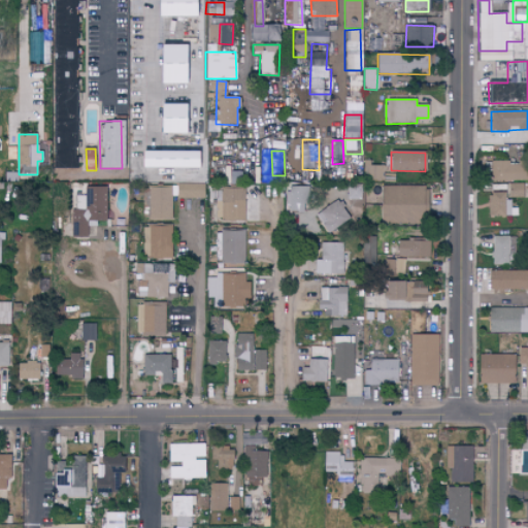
[(491,182),(521,180),(520,161),(490,162),(491,182)]
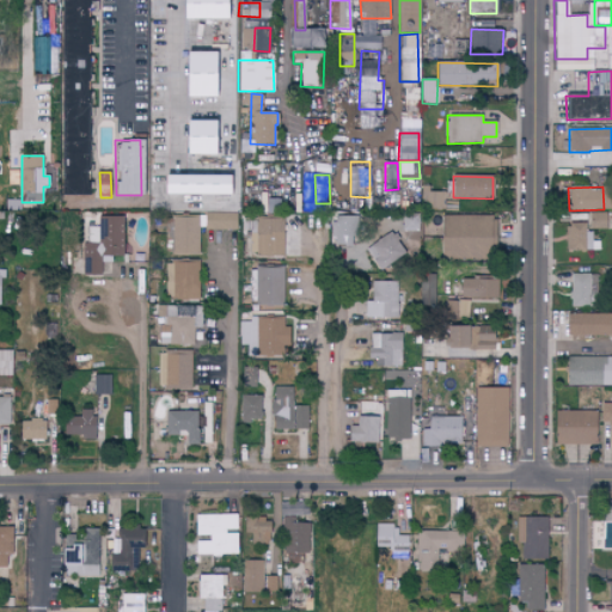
[(440,189),(423,190),(423,208),(441,208),(440,189)]
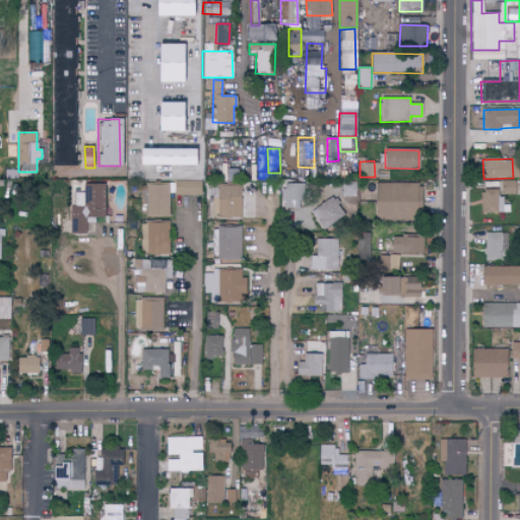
[(338,173),(338,163),(328,161),(327,173),(338,173)]
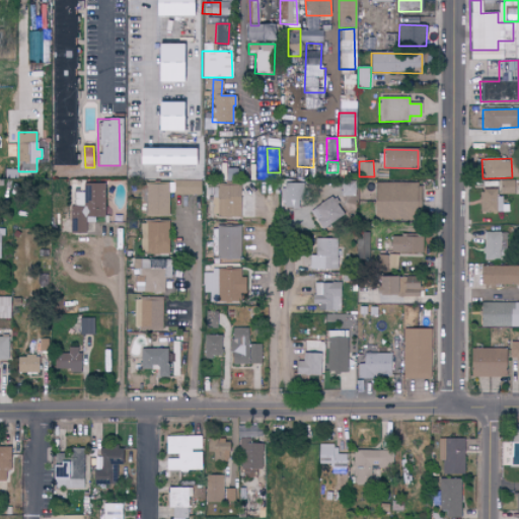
[(237,166),(221,166),(220,179),(237,180),(237,166)]
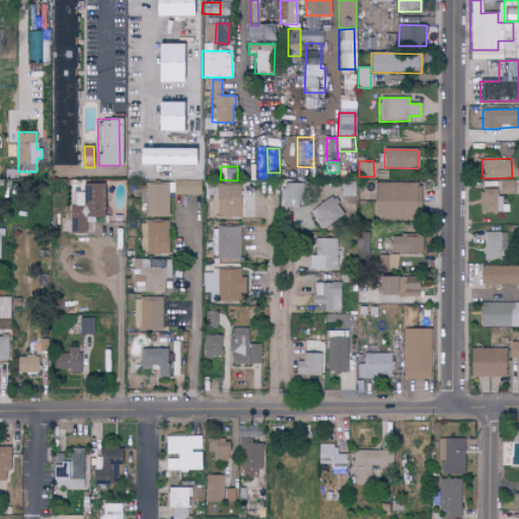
[(357,197),(357,177),(335,177),(336,198),(357,197)]
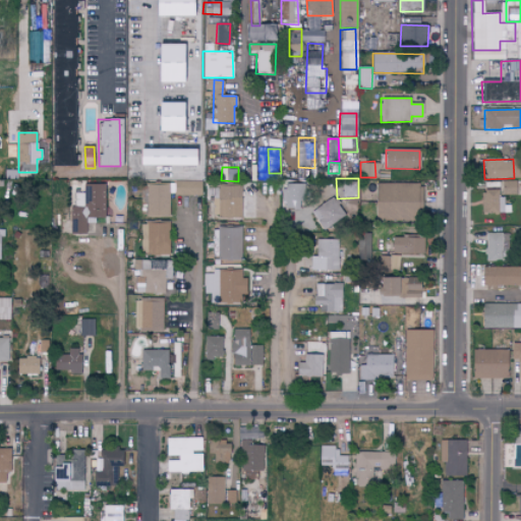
[(201,196),(201,181),(176,181),(176,196),(201,196)]
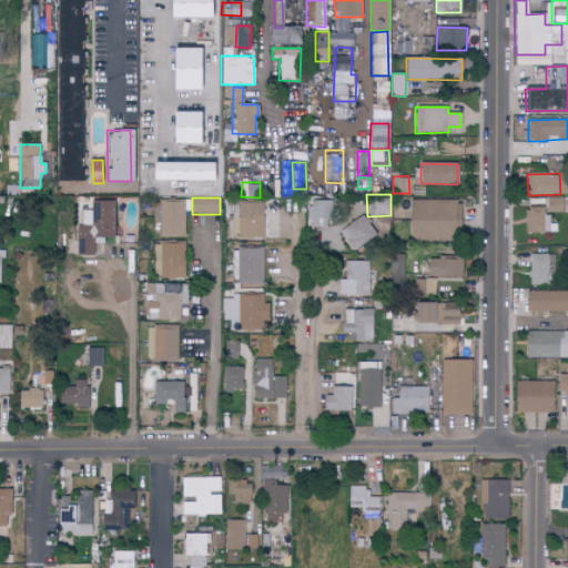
[(547,213),(561,213),(561,198),(547,199),(547,213)]
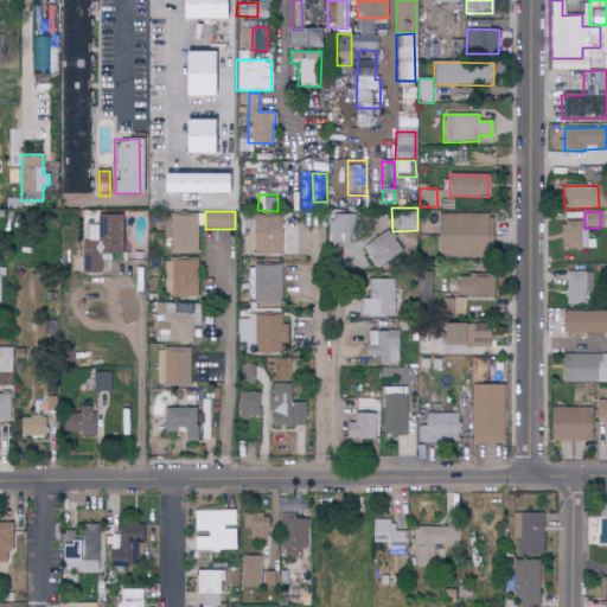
[(439,213),(438,256),(491,257),(491,215),(439,213)]
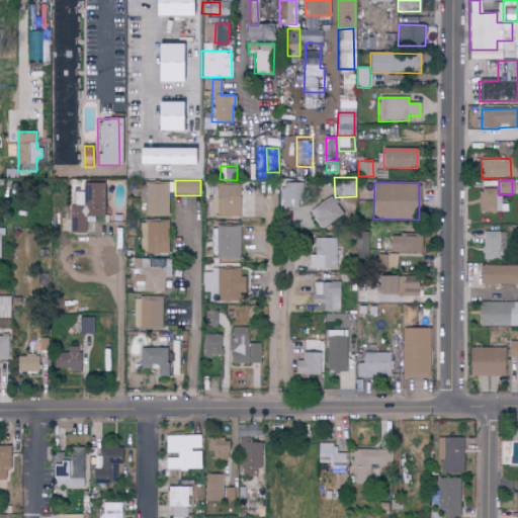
[(88,233),(88,217),(106,217),(105,183),(85,184),(85,192),(76,192),(76,205),(71,205),(71,233),(88,233)]
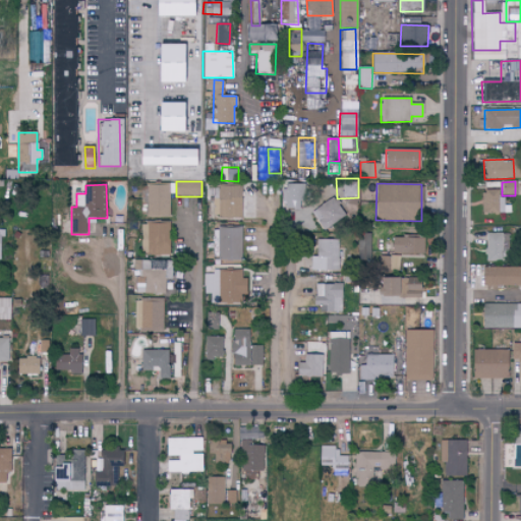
[(171,216),(170,184),(147,185),(148,216),(171,216)]
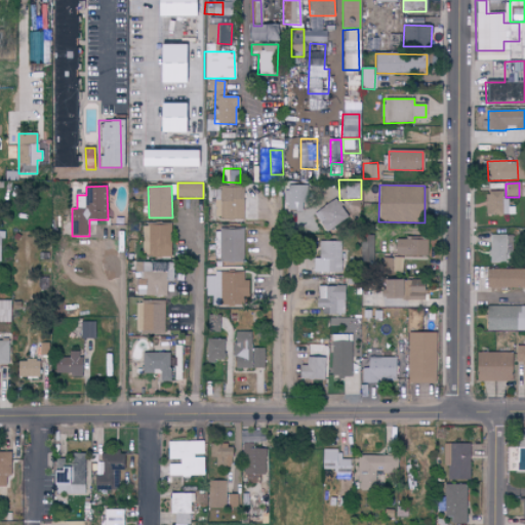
[(286,210),(305,211),(305,186),(287,186),(286,210)]
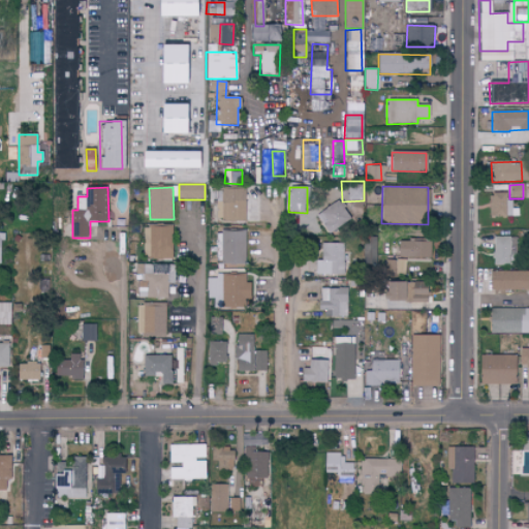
[(246,220),(246,189),(223,189),(223,201),(217,201),(218,221),(246,220)]
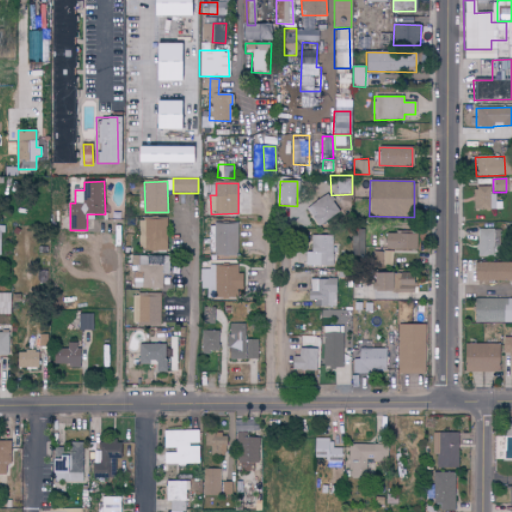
[(115,194),(124,195),(125,185),(115,184),(115,194)]
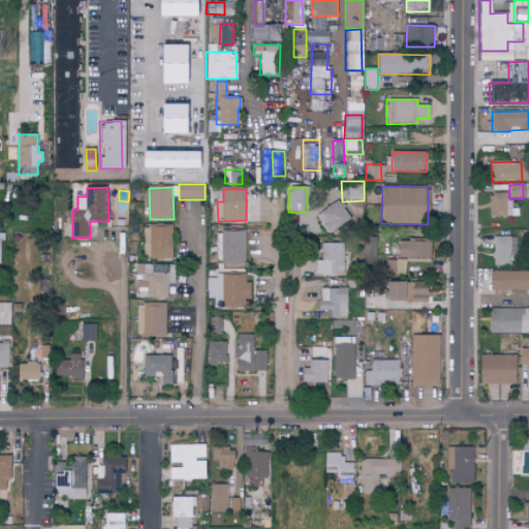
[(505,193),(493,193),(492,216),(517,216),(517,208),(510,208),(510,200),(505,200),(505,193)]
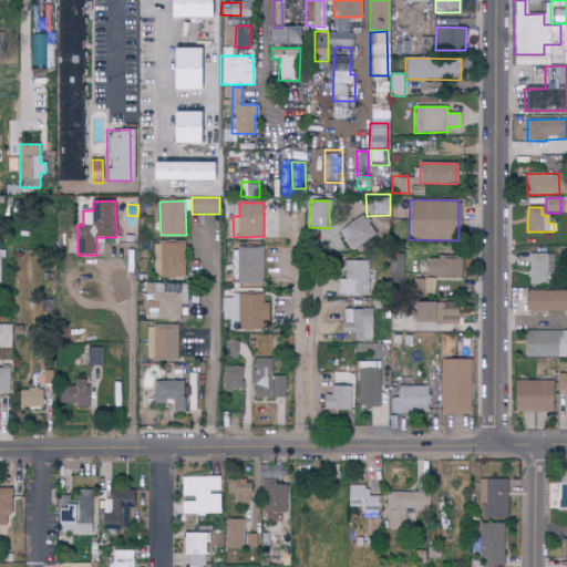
[(162,251),(163,278),(187,277),(186,243),(155,244),(156,251),(162,251)]
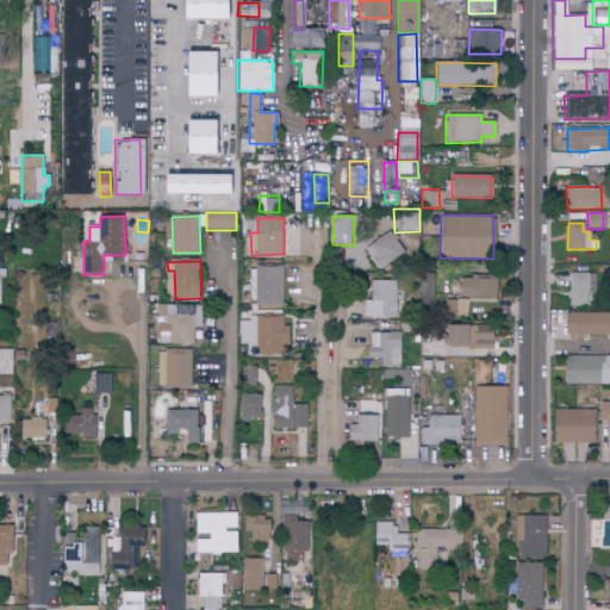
[(256,304),(284,304),(284,267),(257,266),(256,304)]
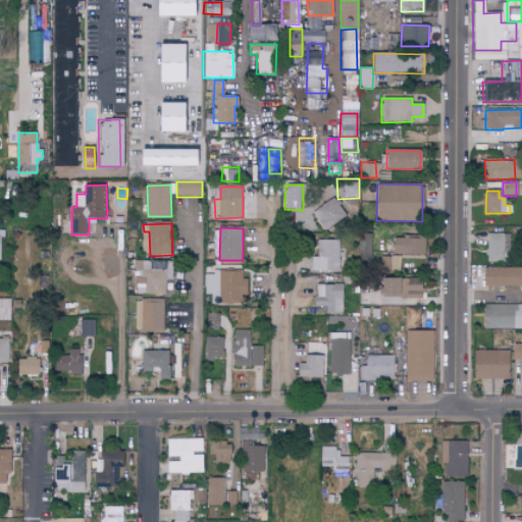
[(503,262),(503,253),(509,253),(509,235),(486,233),(485,262),(503,262)]
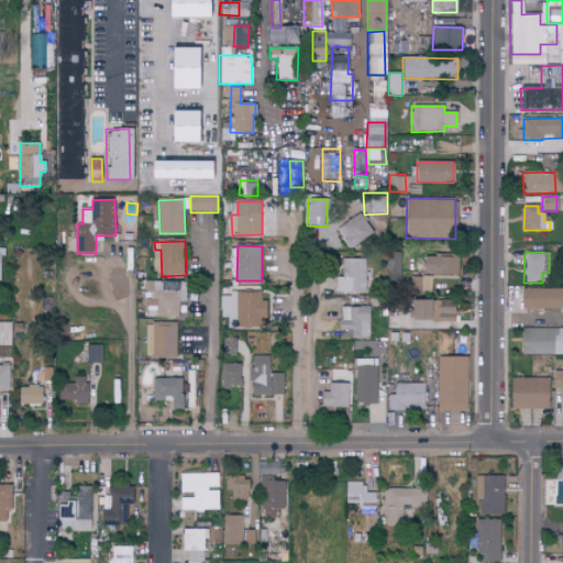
[(377,280),(403,280),(401,254),(376,254),(377,280)]
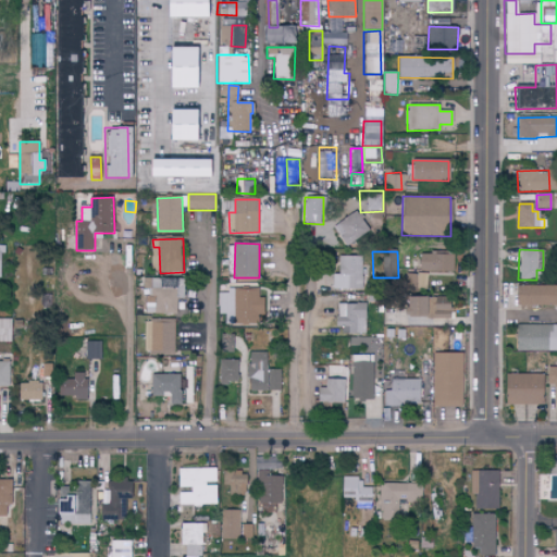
[(453,255),(418,254),(418,271),(453,272),(453,255)]
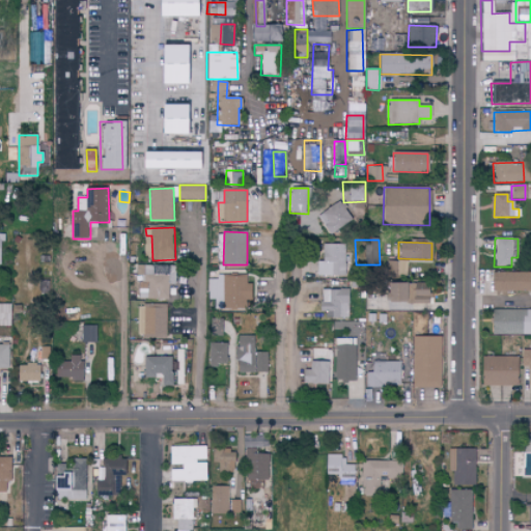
[(324,261),(304,260),(304,276),(346,277),(346,245),(324,244),(324,261)]
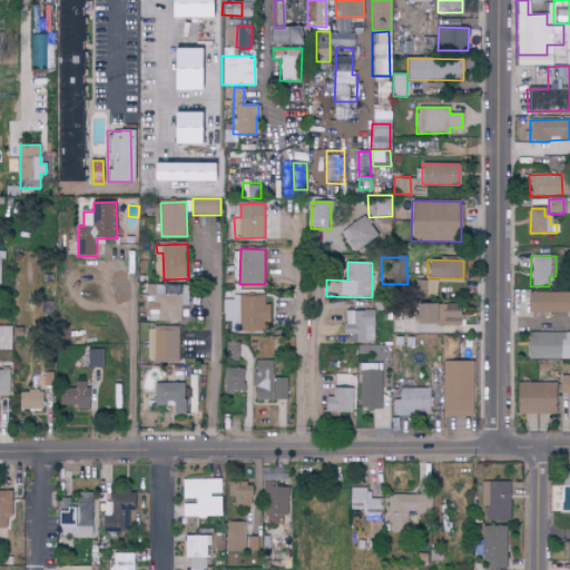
[(436,281),(423,279),(423,296),(436,296),(436,281)]
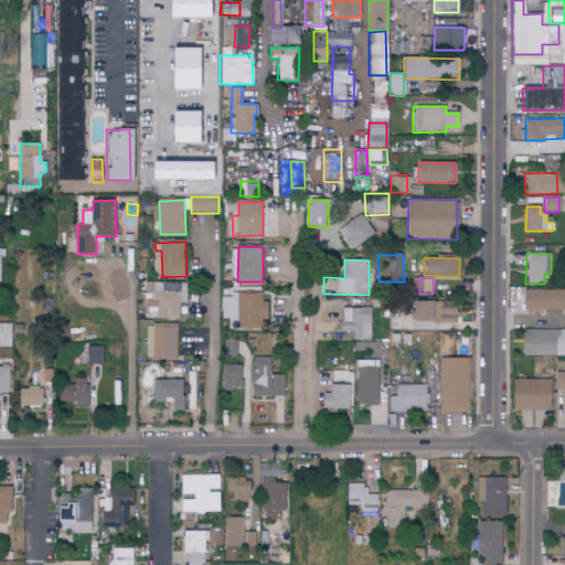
[(180,319),(180,302),(185,302),(185,283),(148,283),(148,309),(158,309),(158,319),(180,319)]
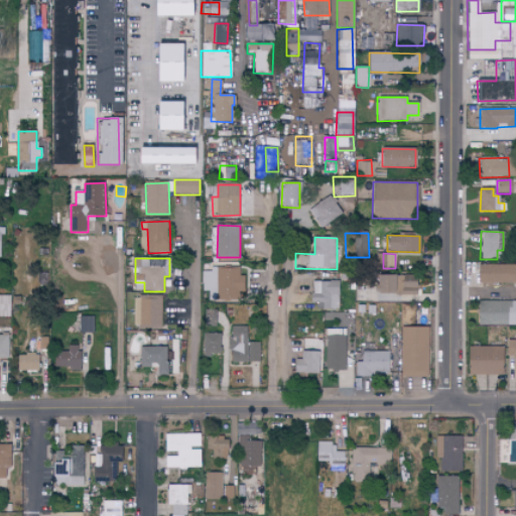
[(477,283),(515,282),(515,263),(477,265),(477,283)]
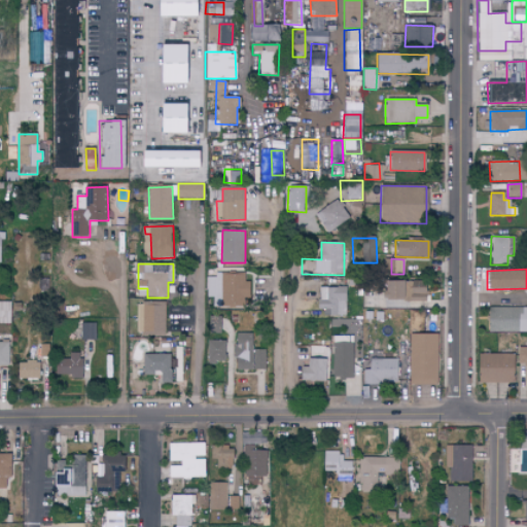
[(245,273),(220,274),(221,291),(215,291),(216,307),(249,306),(249,281),(246,281),(245,273)]
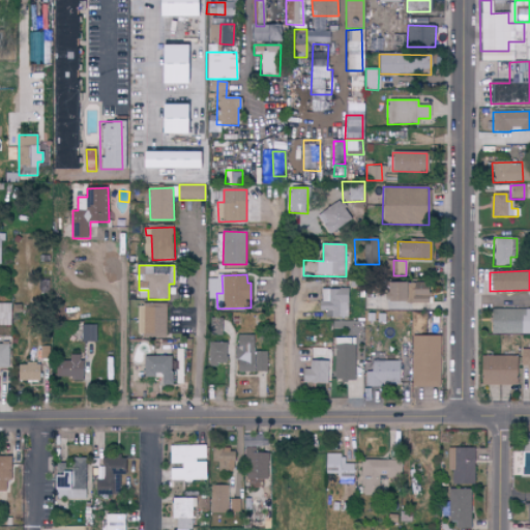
[(405,283),(384,283),(383,300),(404,301),(405,283)]
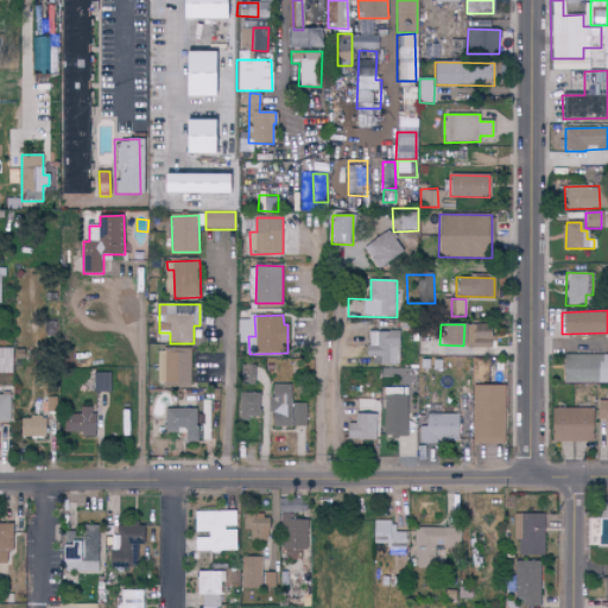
[(492,348),(492,325),(469,324),(468,347),(492,348)]
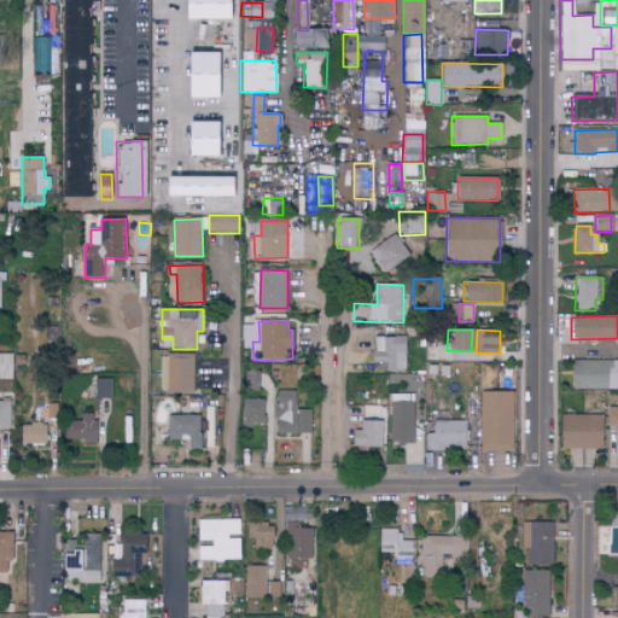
[(407,337),(372,337),(372,362),(380,361),(380,369),(407,369),(407,337)]
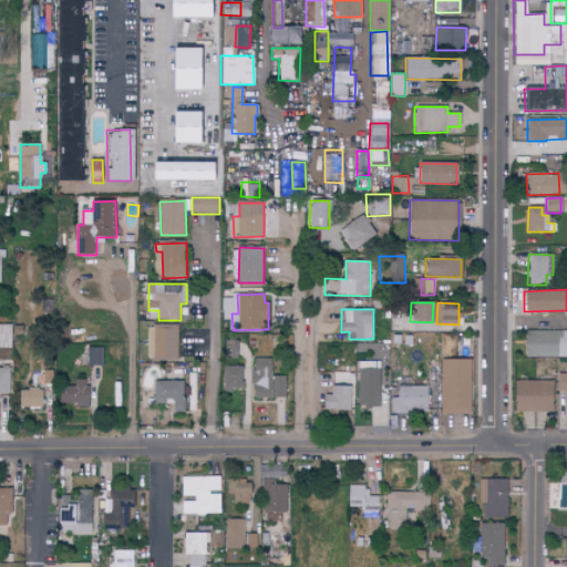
[(11,326),(0,325),(0,348),(10,348),(11,326)]
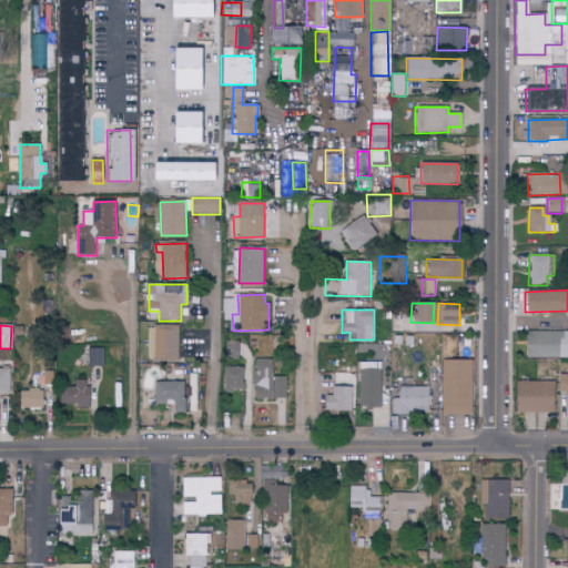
[(148,357),(178,358),(179,330),(149,328),(148,357)]
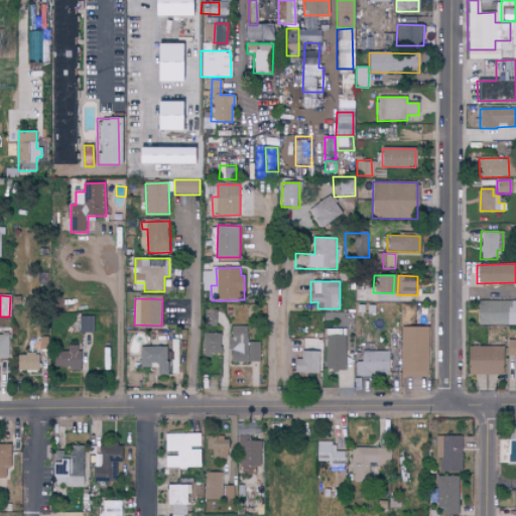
[(477,325),(515,325),(515,300),(478,300),(477,325)]
